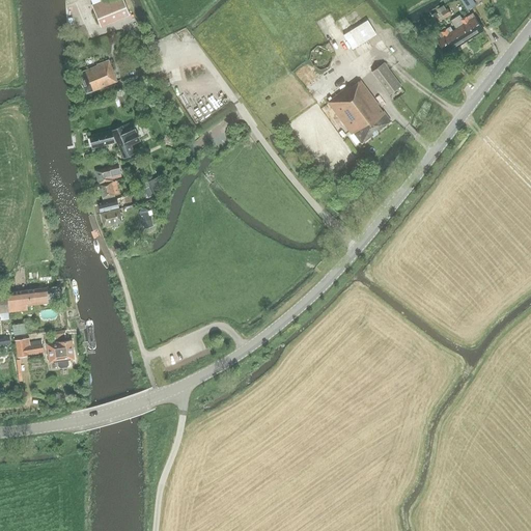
[(90,0),(92,4),(91,5),(100,25),(129,12),(122,0),(90,0)]
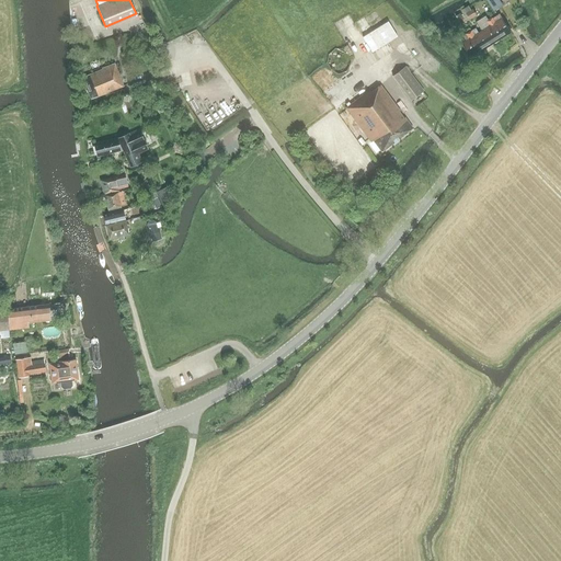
[(495,0),(490,3),(494,11),(500,8),(495,0)]
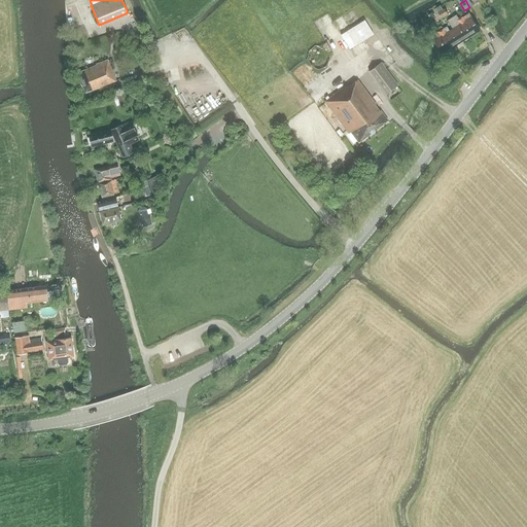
[(442,19),(446,16),(443,9),(441,6),(434,9),(436,14),(440,12),(442,19)]
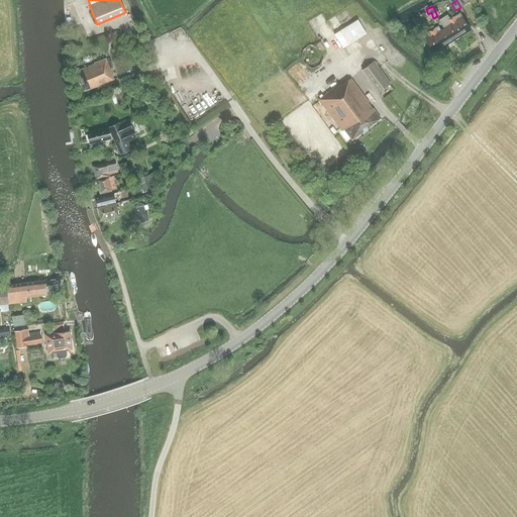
[(461,13),(454,17),(455,19),(453,21),(462,35),(472,29),(463,17),(461,13)]
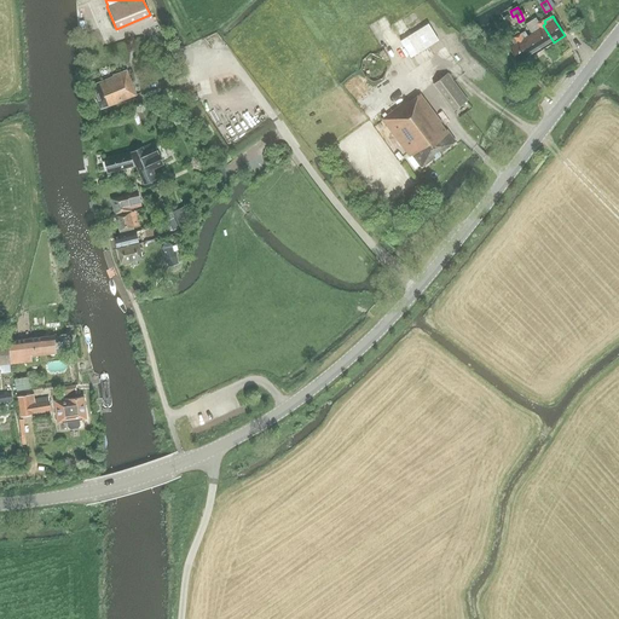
[(527,24),(533,34),(542,29),(538,23),(539,23),(537,18),(527,24)]
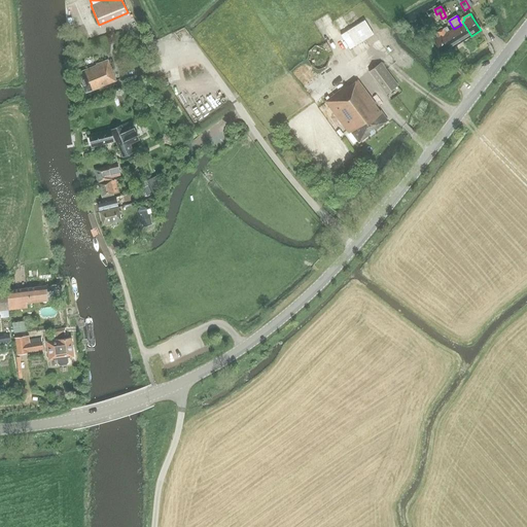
[(454,29),(461,41),(471,36),(462,22),(464,20),(463,18),(459,20),(458,20),(461,25),(454,29)]
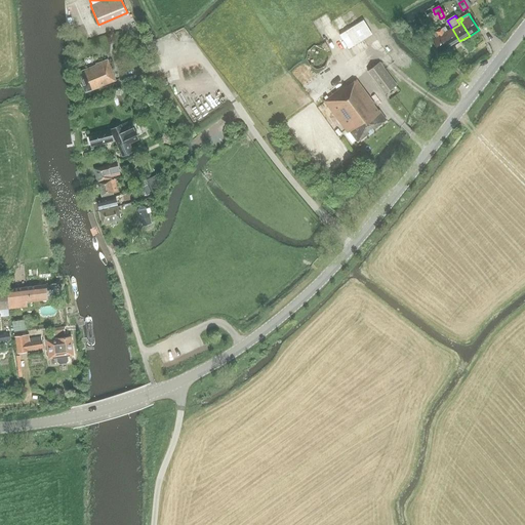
[(372,34),(364,21),(339,35),(349,49),(372,34)]
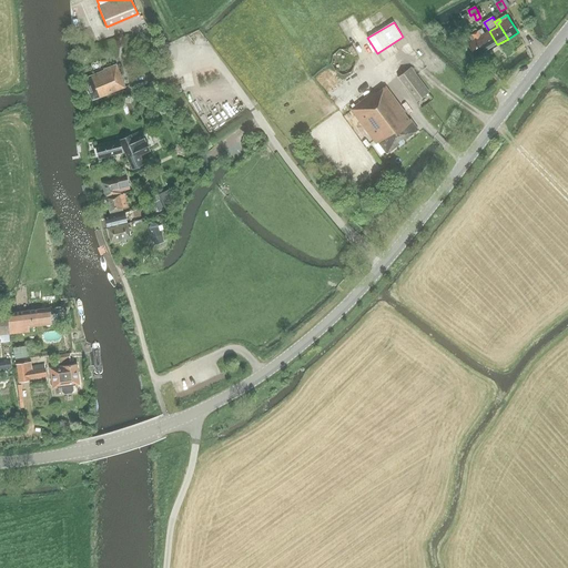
[(447,40),(453,33),(446,27),(439,32),(447,40)]
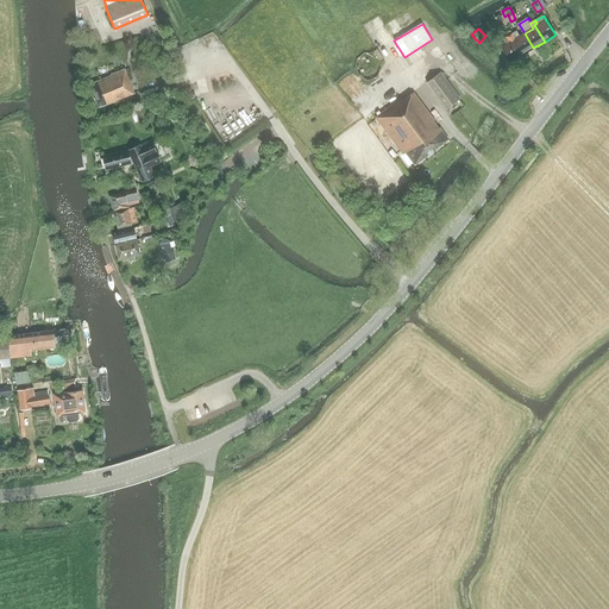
[(533,48),(525,33),(520,37),(518,31),(510,36),(522,55),(533,48)]
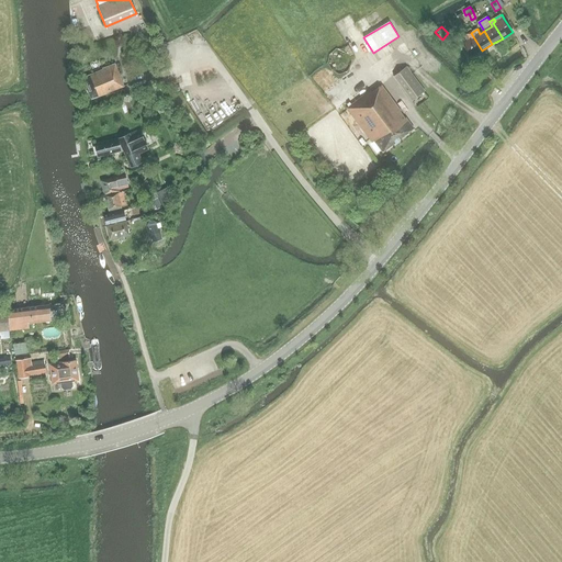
[(482,51),(471,33),(469,34),(472,40),(464,44),(472,57),(482,51)]
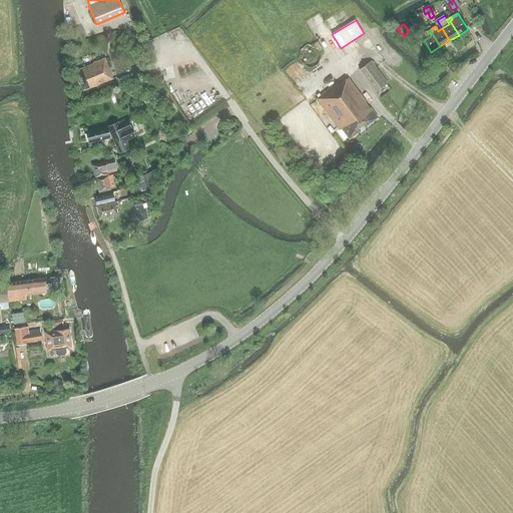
[(97,85),(113,79),(105,58),(93,63),(94,64),(75,71),(83,91),(97,85)]
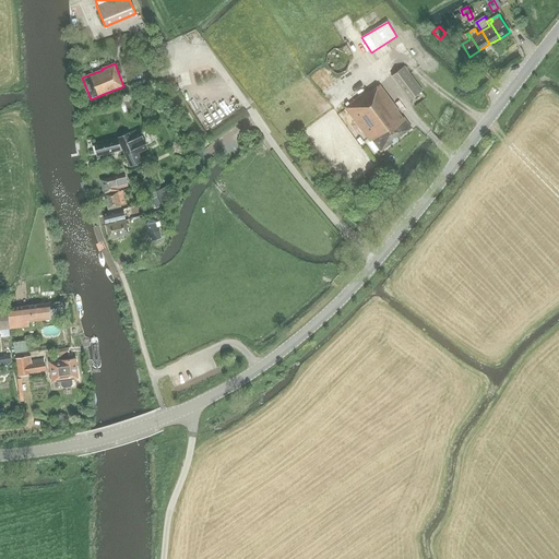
[(423,91),(404,67),(391,76),(409,100),(423,91)]
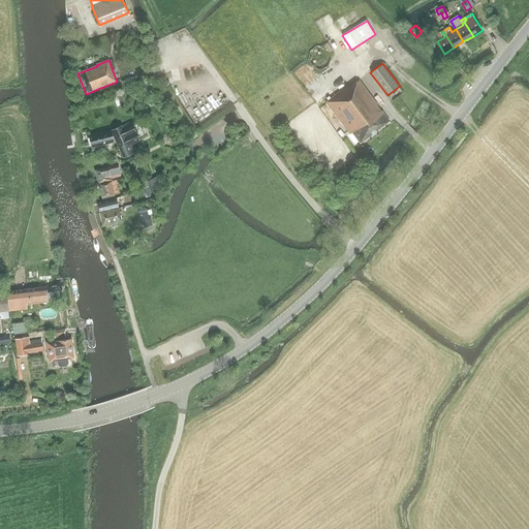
[(141,82),(146,92),(156,87),(152,76),(141,82)]
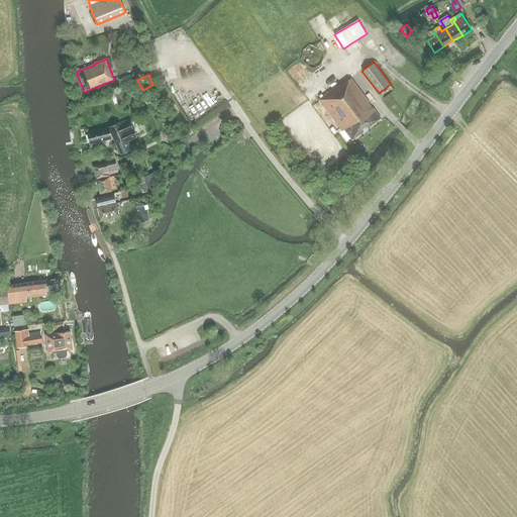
[(369,103),(356,86),(351,79),(342,86),(340,84),(319,100),(342,131),(344,130),(350,137),(352,140),(381,118),(373,108),(373,109),(369,104),(369,103)]
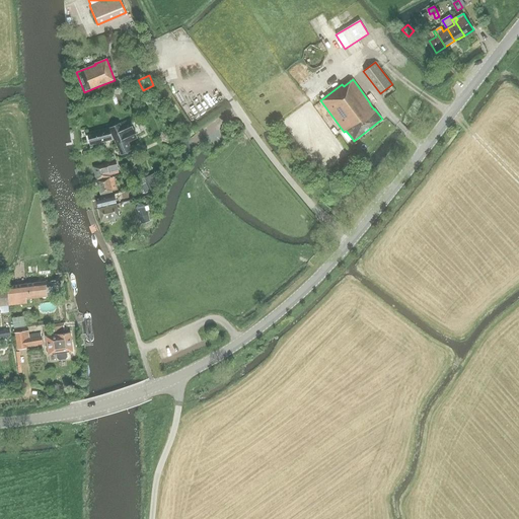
[(115,93),(119,103),(128,100),(124,90),(115,93)]
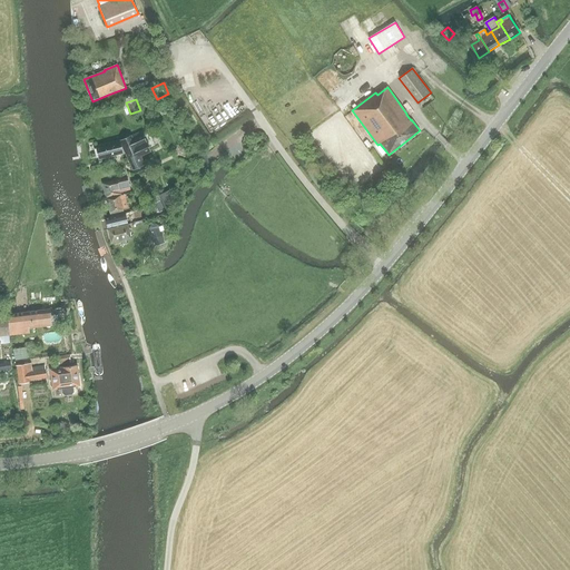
[(141,134),(133,137),(131,136),(120,140),(126,154),(124,155),(128,163),(129,163),(133,169),(144,164),(140,156),(150,153),(141,134)]
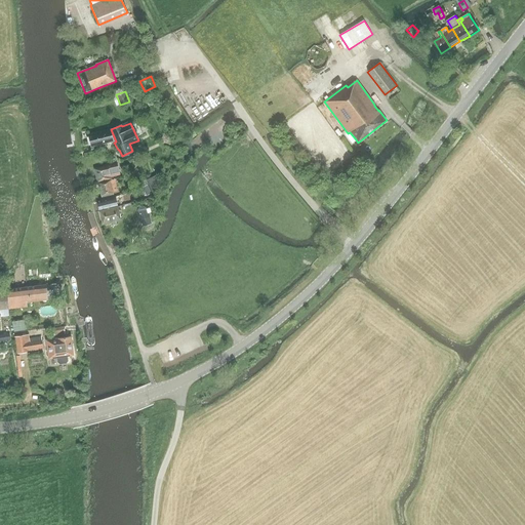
[(113,142),(113,139),(110,129),(88,134),(91,147),(113,142)]
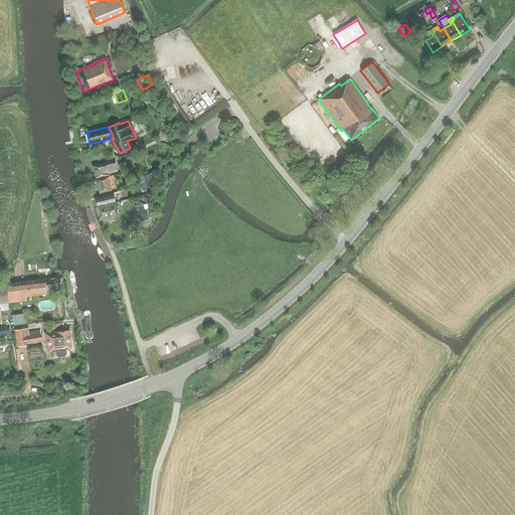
[(104,160),(105,163),(93,166),(96,178),(111,175),(111,173),(118,171),(115,158),(104,160)]
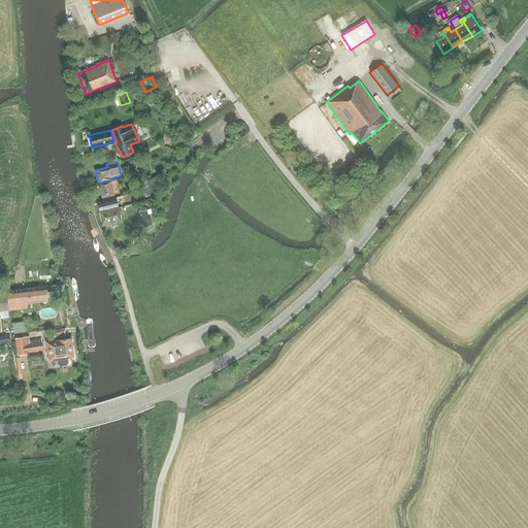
[(152,177),(146,180),(147,180),(149,185),(153,193),(158,190),(152,177)]
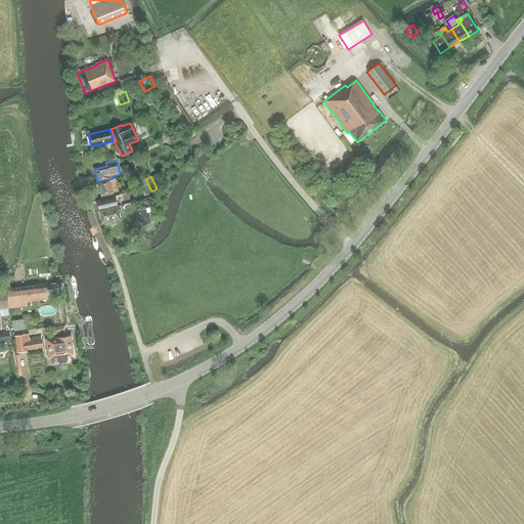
[(102,200),(114,197),(113,192),(118,191),(115,179),(98,183),(101,195),(102,200)]
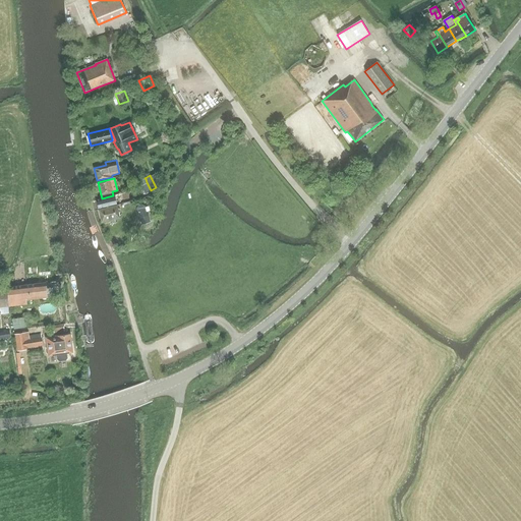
[(151,191),(147,183),(141,186),(146,193),(151,191)]
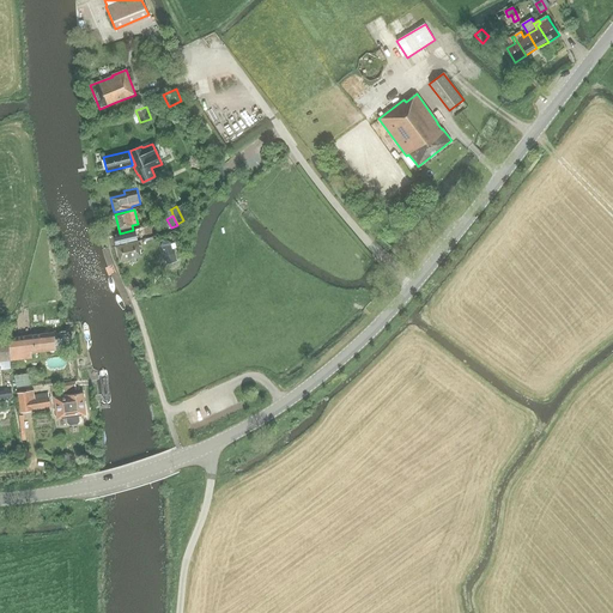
[(134,230),(133,230),(120,234),(113,235),(116,247),(137,242),(134,230)]
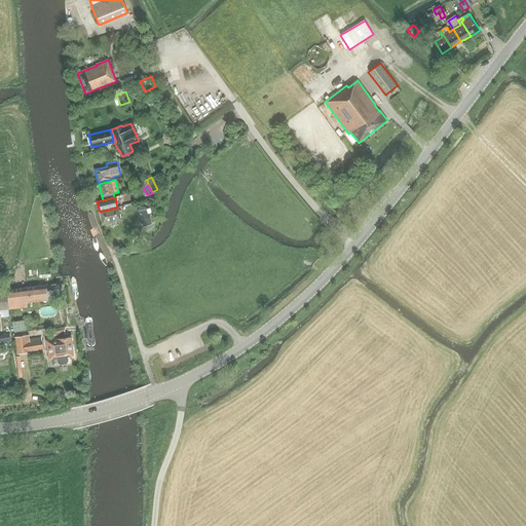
[(139,212),(141,213),(140,214),(142,220),(149,217),(145,208),(144,207),(140,208),(139,210),(139,212)]
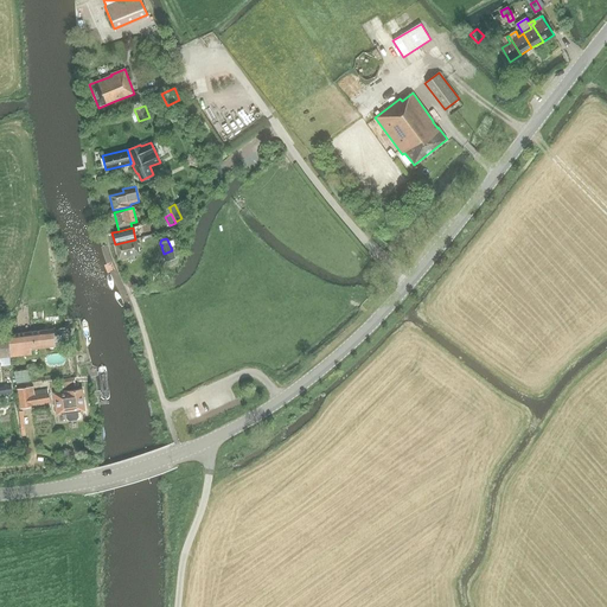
[(139,254),(135,240),(115,244),(119,259),(139,254)]
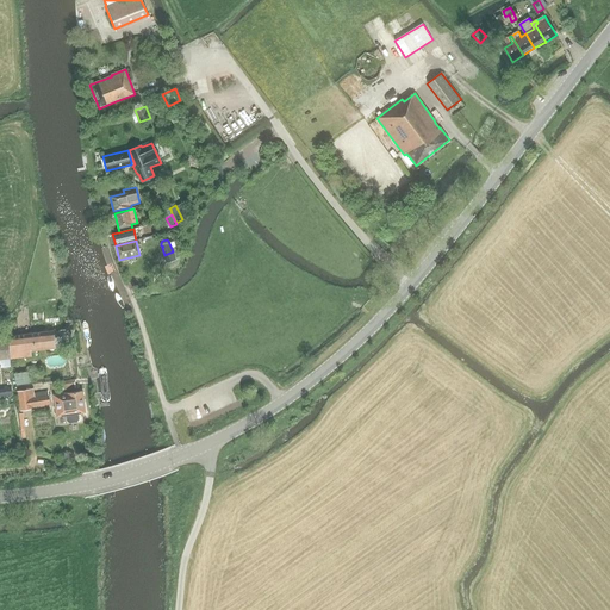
[(31,352),(55,348),(54,331),(7,337),(8,340),(0,340),(0,359),(31,356),(31,352)]
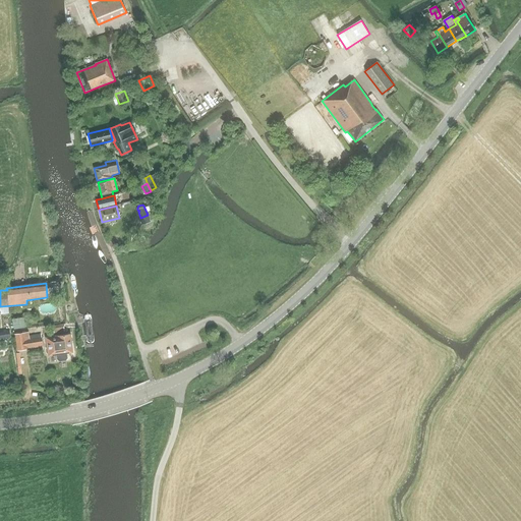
[(64,332),(64,324),(52,326),(53,333),(64,332)]
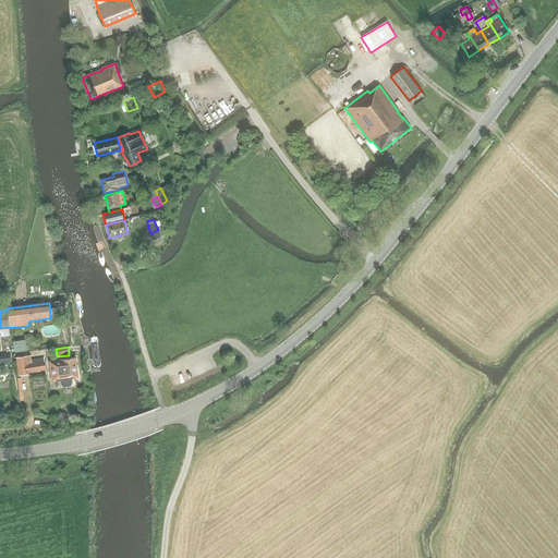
[(45,361),(32,363),(31,355),(15,358),(19,376),(29,374),(28,370),(32,368),(33,372),(46,370),(45,361)]
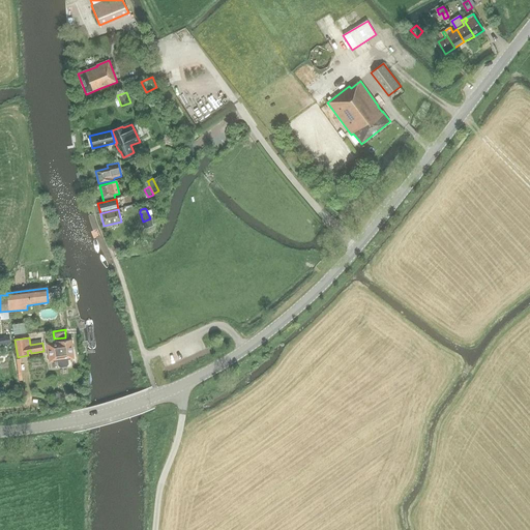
[(67,359),(74,358),(71,340),(52,343),(53,347),(47,348),(49,362),(57,361),(58,365),(60,367),(66,366),(68,364),(67,359)]
